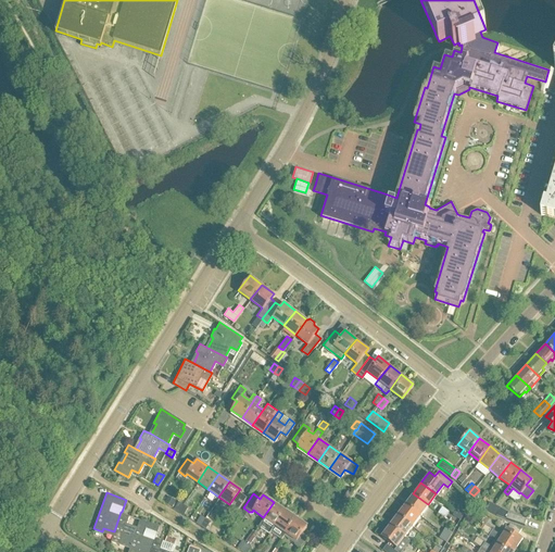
[(413,493),(405,503),(419,514),(428,504),(413,493)]
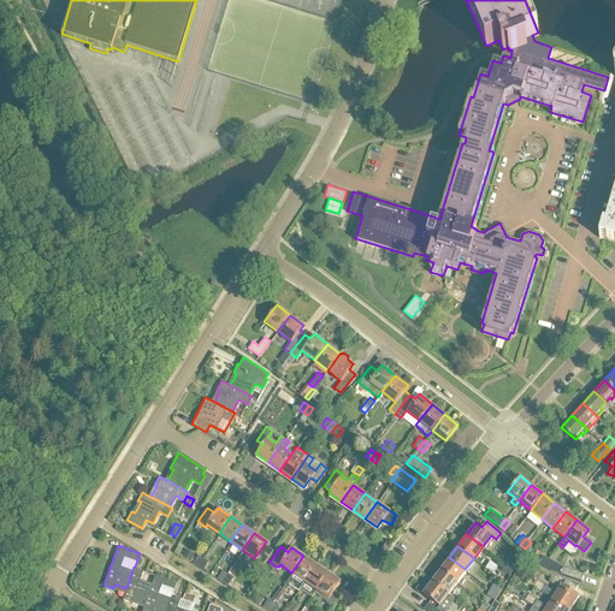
[(182,555),(189,559),(193,553),(185,549),(182,555)]
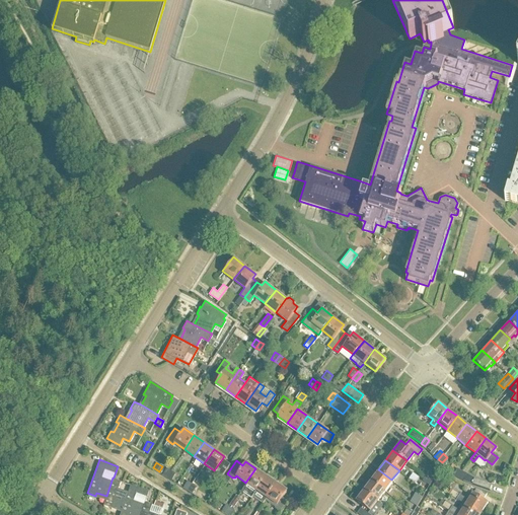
[(170,469),(166,466),(162,473),(166,475),(170,469)]
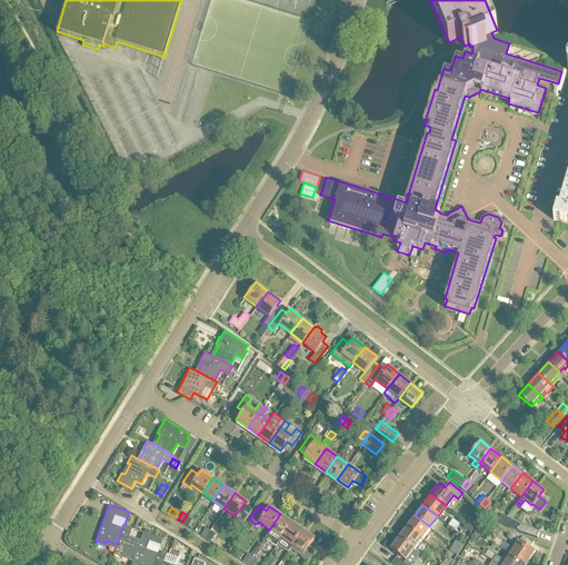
[(276,544),(280,537),(291,522),(280,514),(269,529),(265,536),(276,544)]
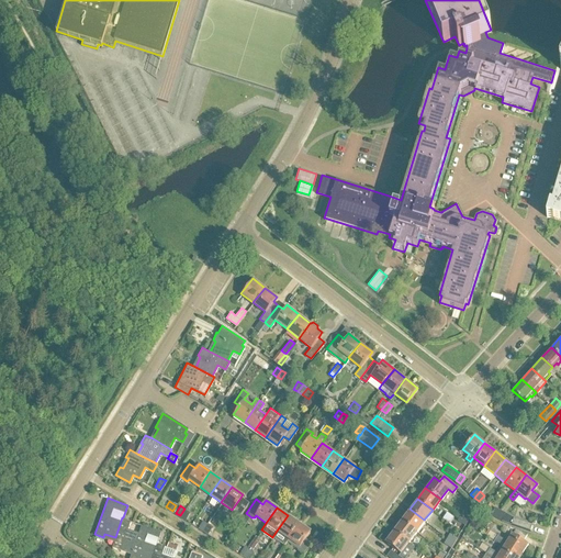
[(180,515),(184,519),(189,511),(184,509),(180,515)]
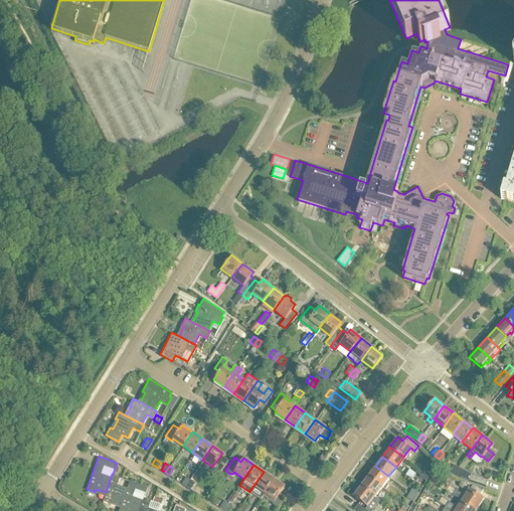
[(375,466),(368,476),(381,486),(388,476),(375,466)]
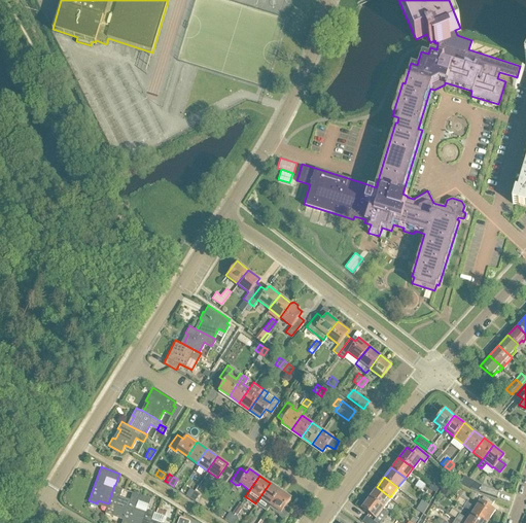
[(434,478),(431,482),(437,486),(441,482),(434,478)]
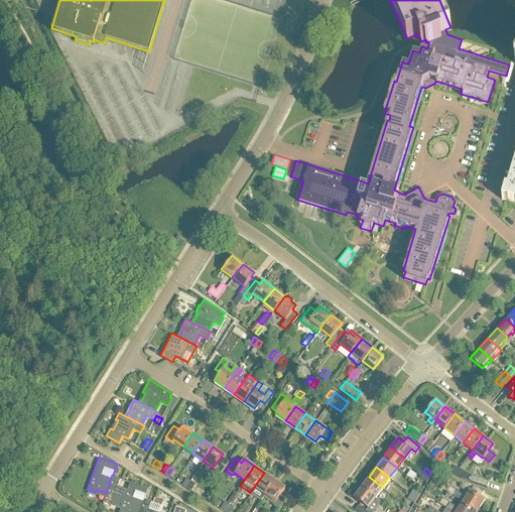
[(428,476),(422,472),(420,476),(426,480),(428,476)]
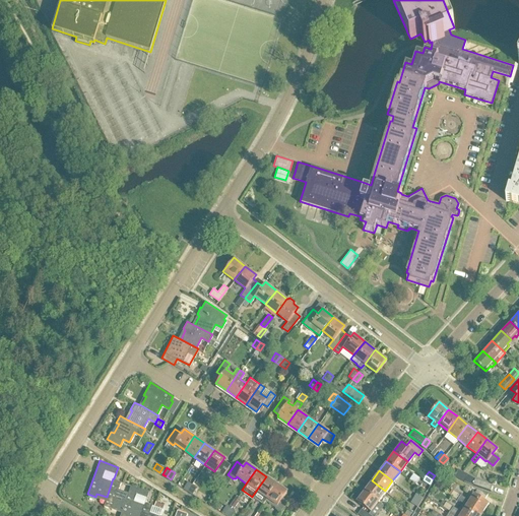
[(256,491),(266,497),(276,482),(266,476),(256,491)]
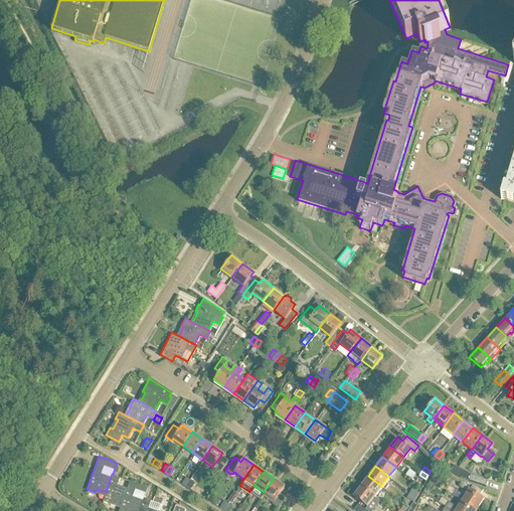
[(111,500),(121,504),(127,487),(117,484),(120,477),(113,474),(112,474),(106,492),(103,500),(110,503),(111,500)]
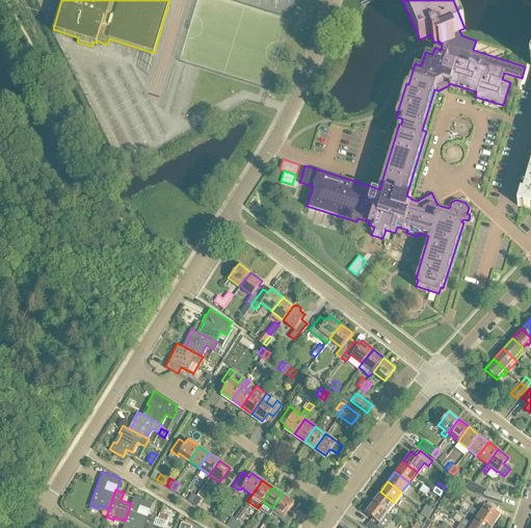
[(486,496),(501,500),(503,495),(488,490),(486,496)]
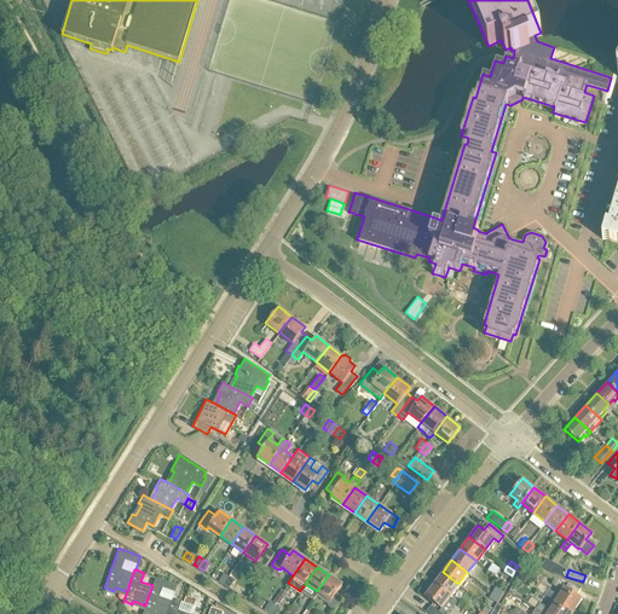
[(227,574),(223,572),(218,579),(223,583),(227,574)]
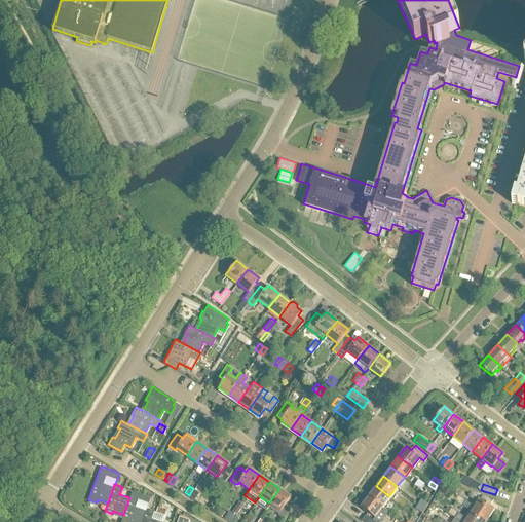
[(376,486),(368,495),(382,507),(389,496),(376,486)]
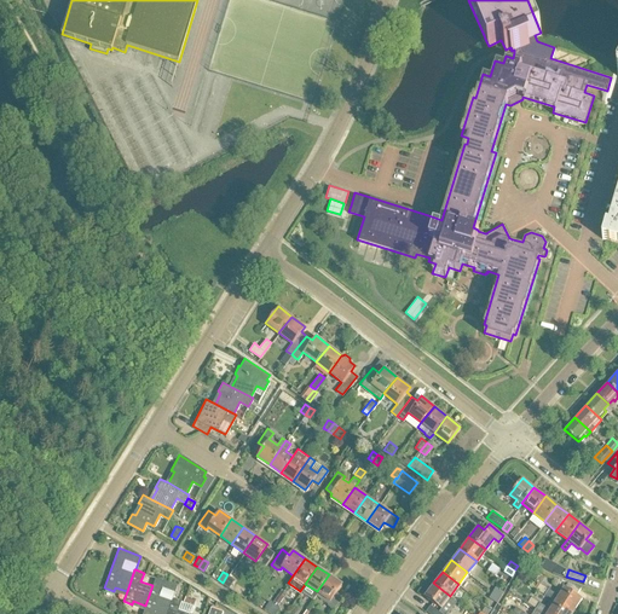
[(223,583),(229,585),(234,578),(227,574),(223,583)]
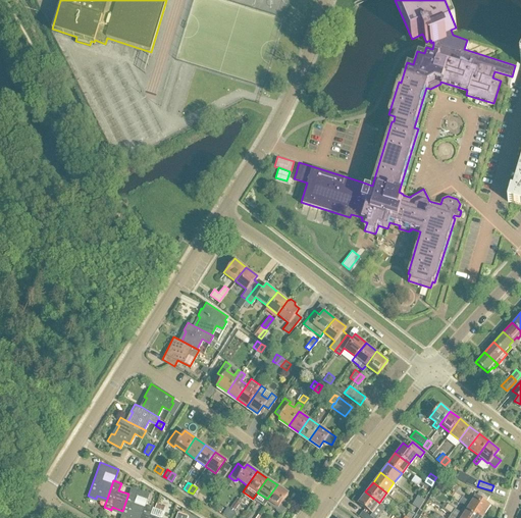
[(277,484),(267,499),(271,502),(269,504),(282,513),(290,503),(283,499),(288,493),(277,484)]
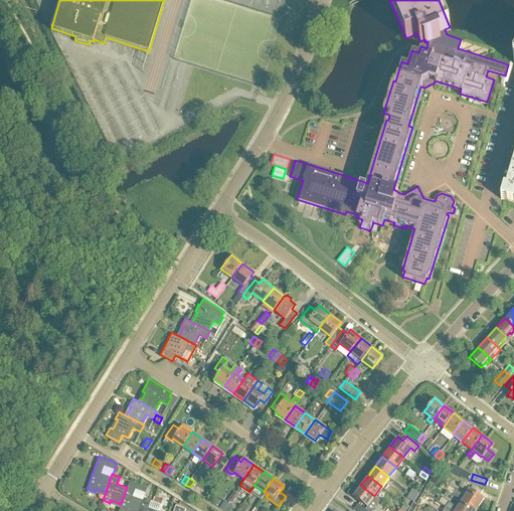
[(138,510),(143,497),(144,497),(147,486),(130,480),(127,487),(121,504),(118,510),(138,510)]
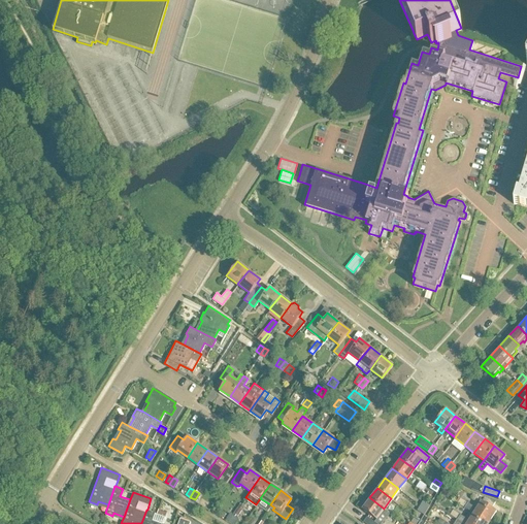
[(473,512),(488,522),(495,510),(491,506),(495,499),(484,495),(476,508),(467,501),(460,496),(457,501),(473,512)]
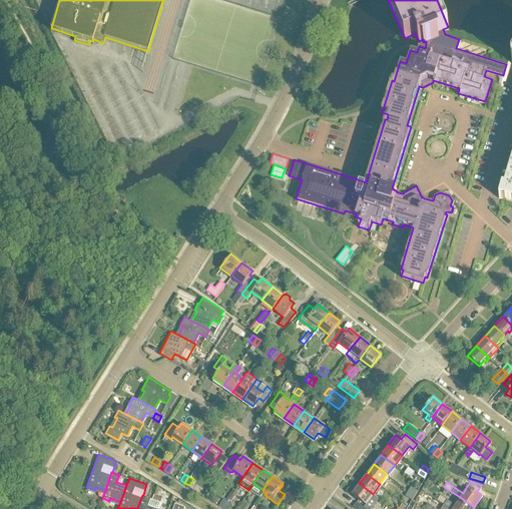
[(373,494),(359,483),(352,493),(365,503),(373,494)]
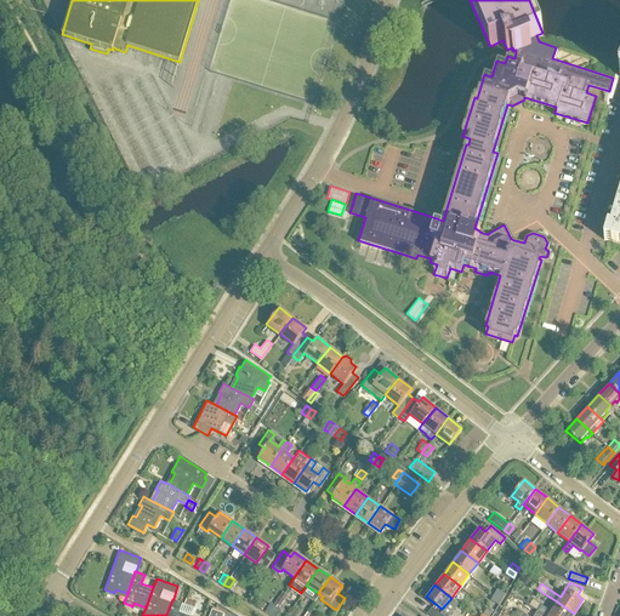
[(496,588),(494,593),(501,598),(505,592),(496,588)]
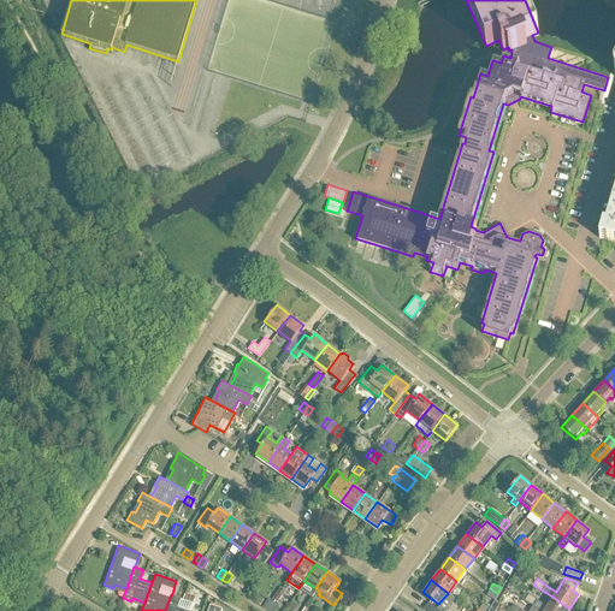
[(497,593),(490,588),(486,593),(495,598),(497,593)]
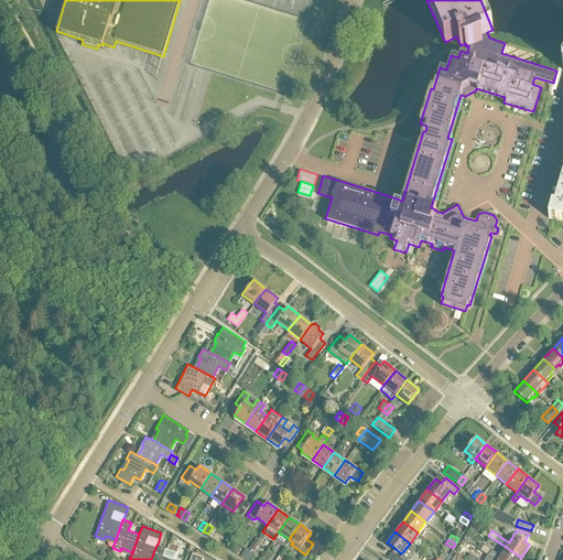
[(493,556),(493,557),(497,559),(519,559),(521,558),(506,547),(500,555),(491,549),(491,548),(483,544),(479,548),(493,556)]
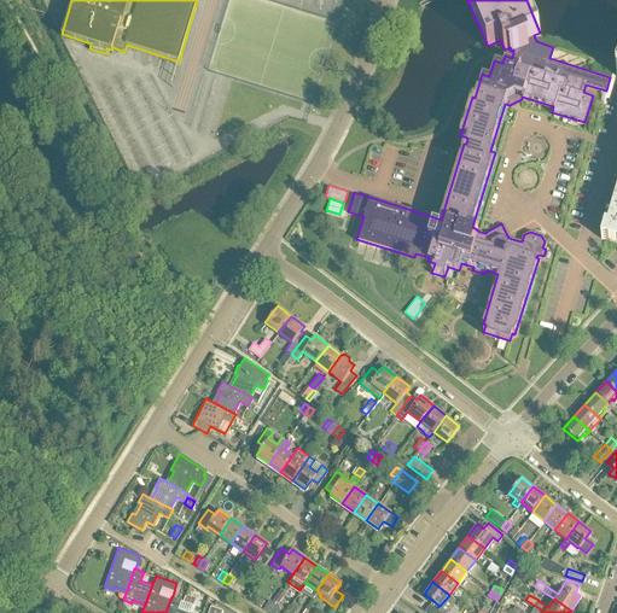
[(166,612),(195,612),(190,612),(178,607),(181,599),(173,596),(172,596),(166,612)]
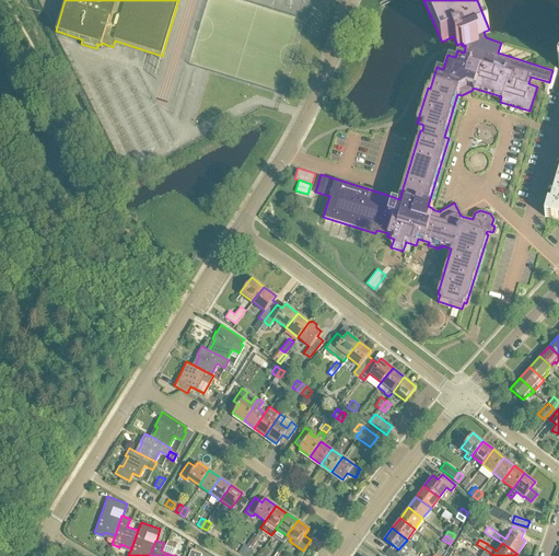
[(239,551),(246,555),(247,555),(253,548),(243,543),(239,551)]
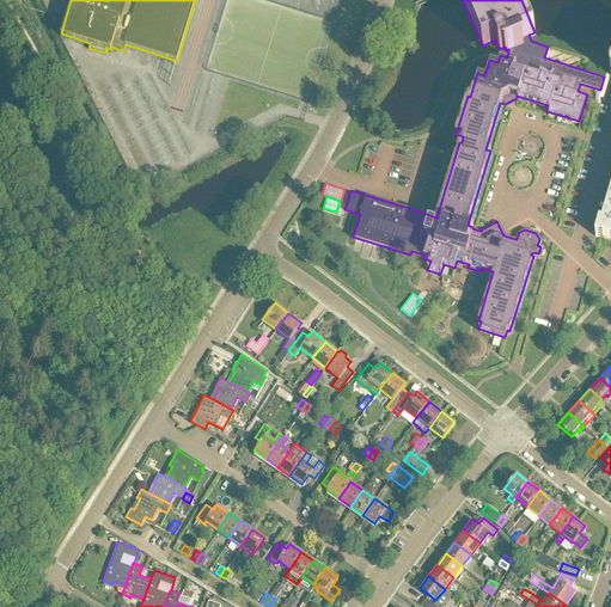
[(420,602),(426,606),(438,606),(439,606),(425,596),(420,602)]
